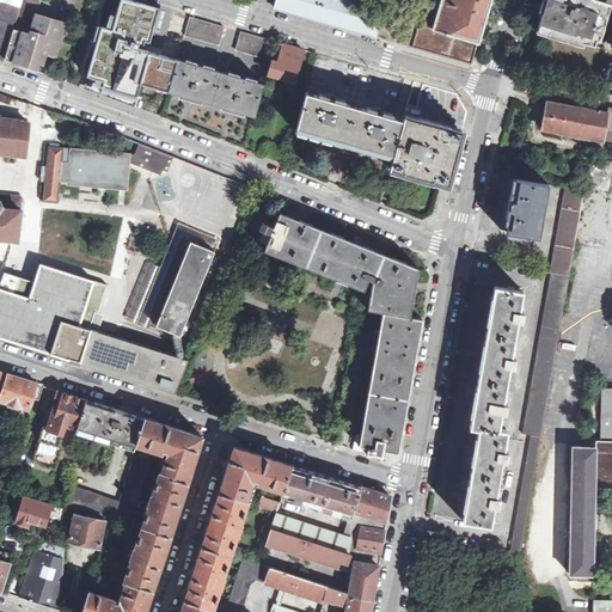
[(0,0),(0,57),(5,60),(19,6),(2,0),(0,0)]
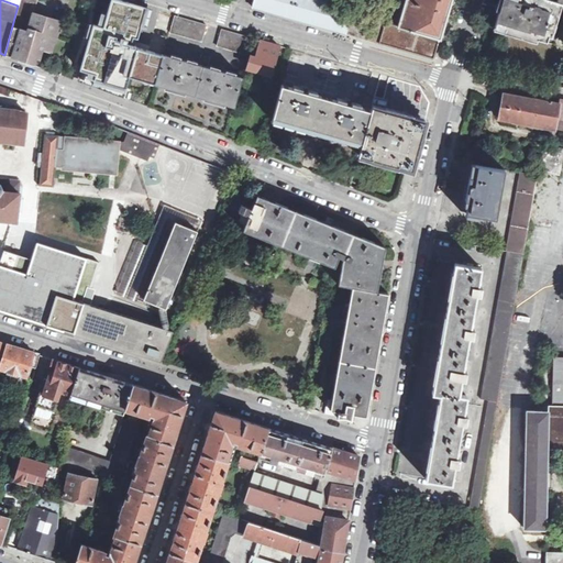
[(19,0),(18,6),(4,55),(26,62),(29,56),(34,58),(36,59),(41,61),(43,50),(45,44),(53,45),(54,46),(56,37),(59,39),(64,23),(34,13),(37,0),(19,0)]
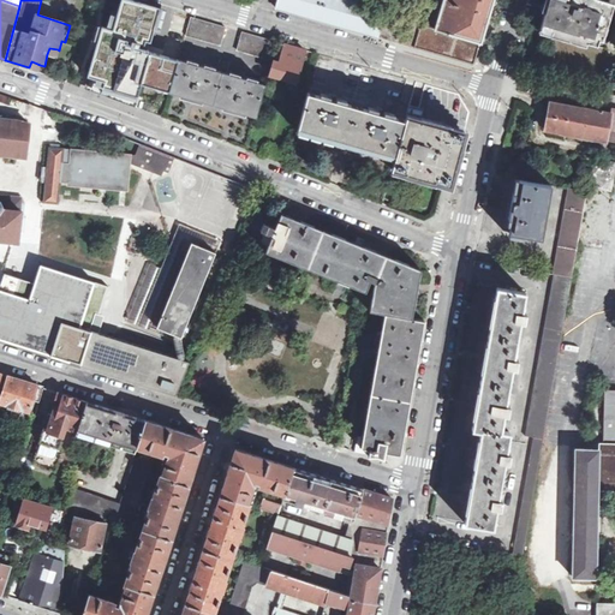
[(81,24),(81,29),(101,35),(114,39),(125,0),(118,0),(109,33),(81,24)]
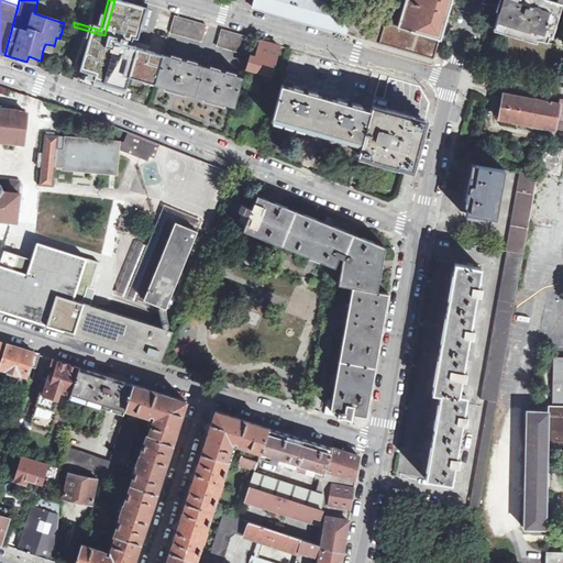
[(80,0),(74,22),(100,30),(108,0),(80,0)]
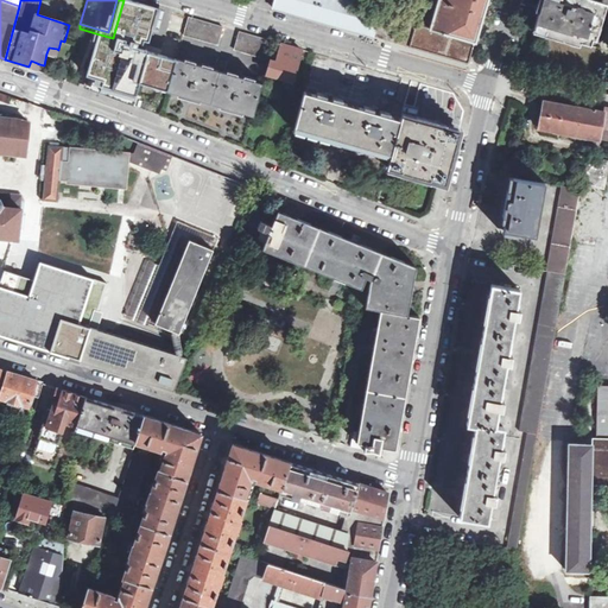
[(159,35),(166,11),(130,0),(124,0),(113,38),(100,35),(88,80),(96,82),(102,83),(100,89),(131,97),(135,99),(139,84),(166,93),(168,90),(176,59),(141,50),(143,45),(143,42),(149,44),(151,33),(159,35)]
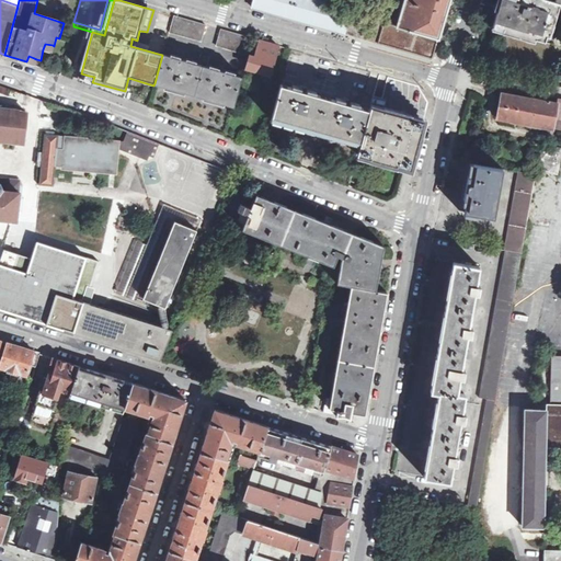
[(320,0),(253,0),(251,7),(345,33),(350,16),(352,9),(320,0)]
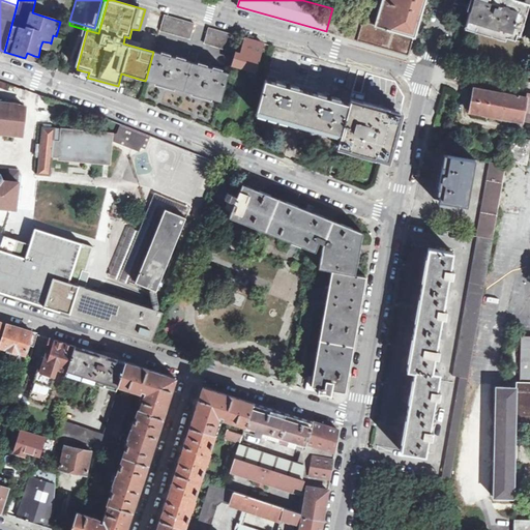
[(375,25),(414,36),(423,7),(424,0),(381,0),(375,24),(375,25)]
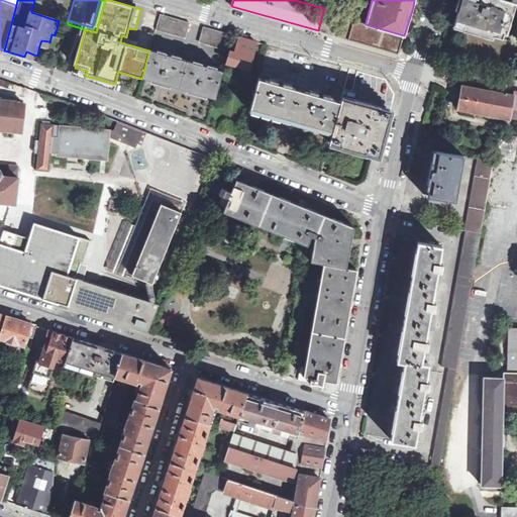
[(460,0),(454,24),(503,39),(504,34),(513,2),(506,0),(460,0)]
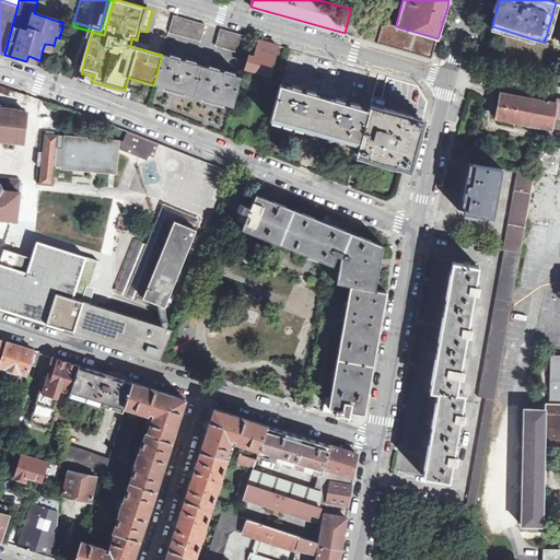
[(359,37),(377,43),(383,22),(356,14),(354,19),(353,18),(349,16),(345,33),(359,37)]
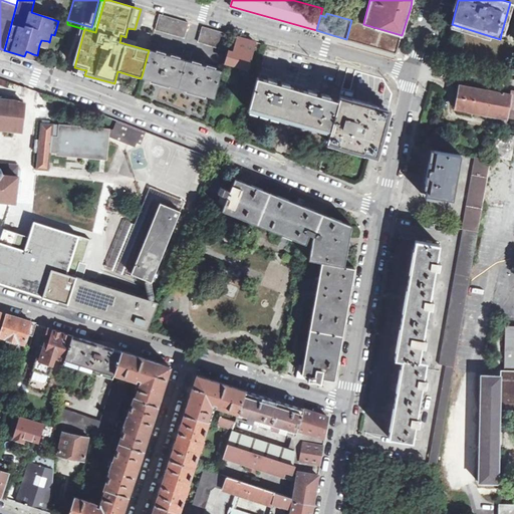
[(189,22),(160,14),(156,29),(185,38),(189,22)]
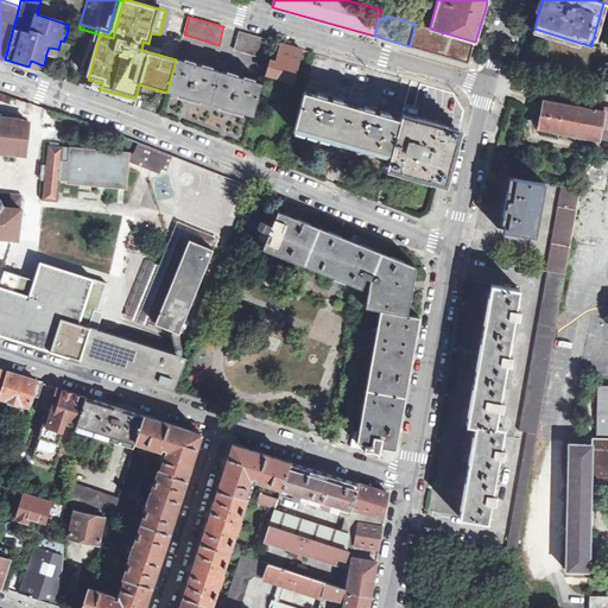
[(410,46),(424,51),(430,29),(430,27),(416,24),(410,46)]
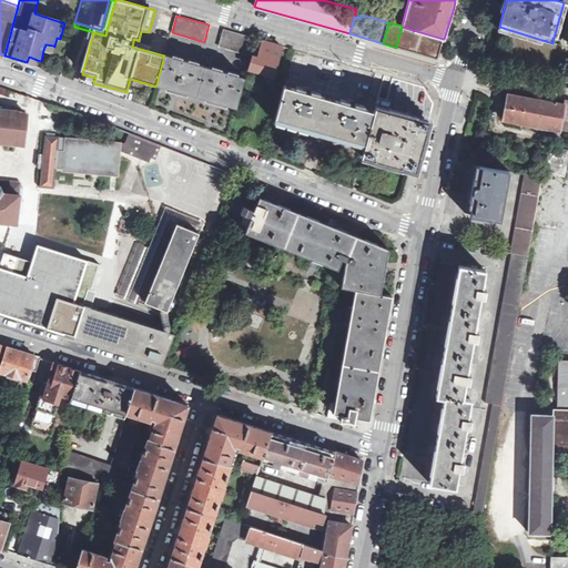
[(402,27),(396,48),(438,59),(444,39),(402,27)]
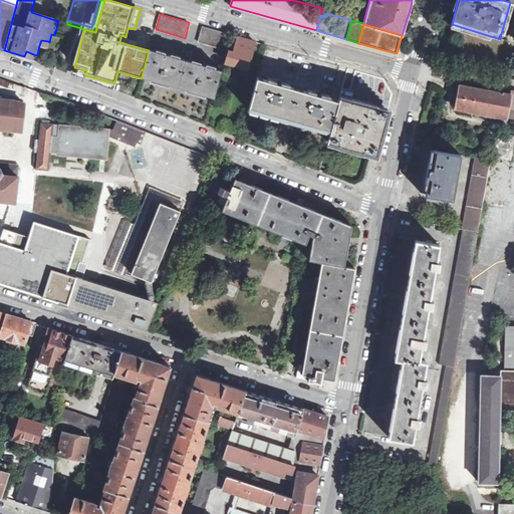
[(232,35),(203,26),(198,42),(227,50),(232,35)]
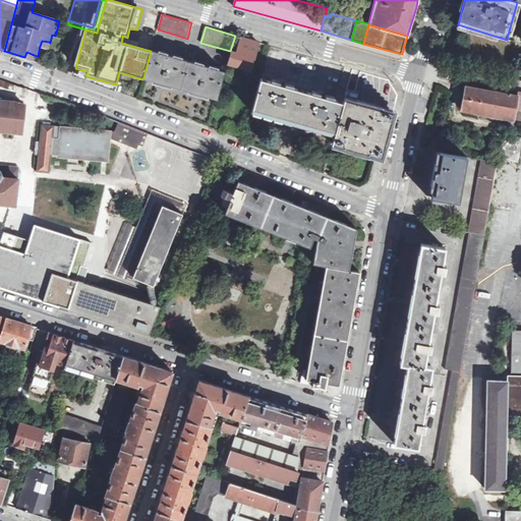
[(250,41),(247,40),(245,44),(243,43),(241,43),(238,53),(232,52),(228,64),(250,70),(255,55),(258,43),(256,42),(250,41)]
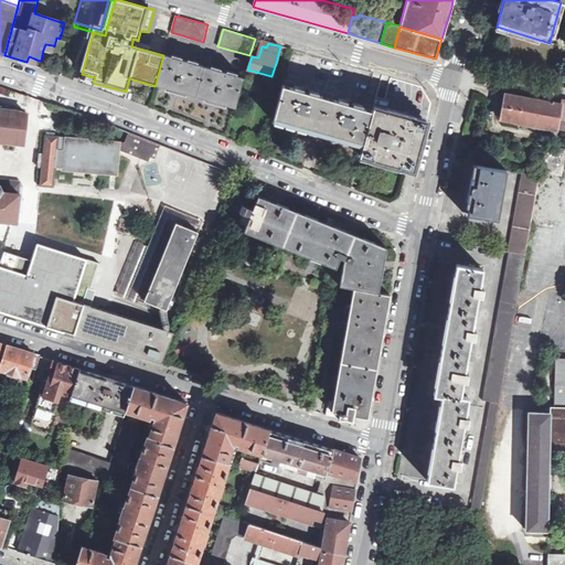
[(163,55),(156,84),(158,85),(177,89),(216,102),(233,106),(235,107),(244,78),(163,55)]
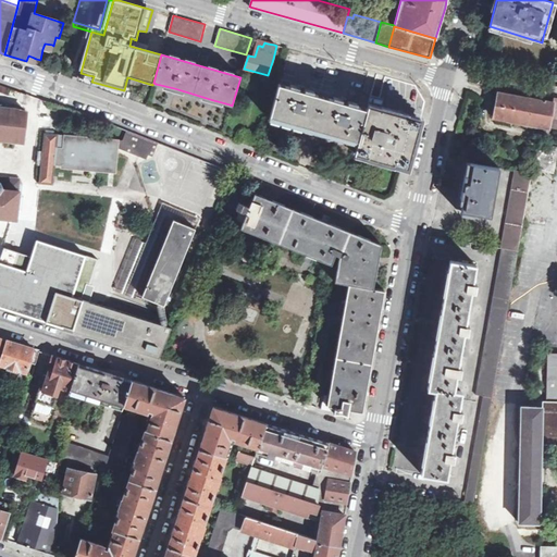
[(345,102),(342,101),(326,97),(320,96),(301,90),(299,89),(280,84),(279,84),(270,116),(271,116),(288,121),(289,122),(293,123),(296,124),(297,124),(332,134),(333,134),(336,135),(339,136),(341,136),(357,141),(358,141),(367,109),(354,104),(345,102)]
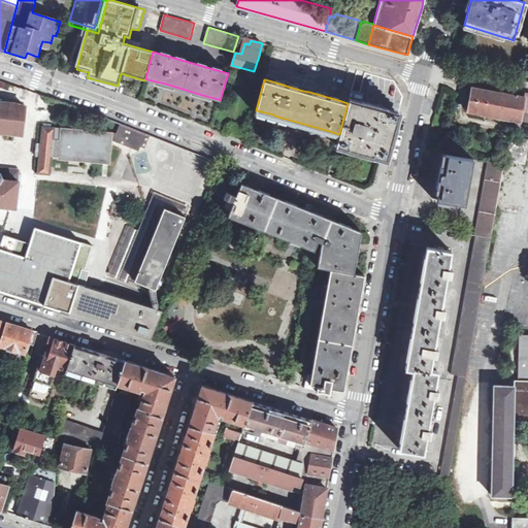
[(520,122),(520,120),(524,98),(512,96),(505,95),(472,89),(468,111),(520,122)]
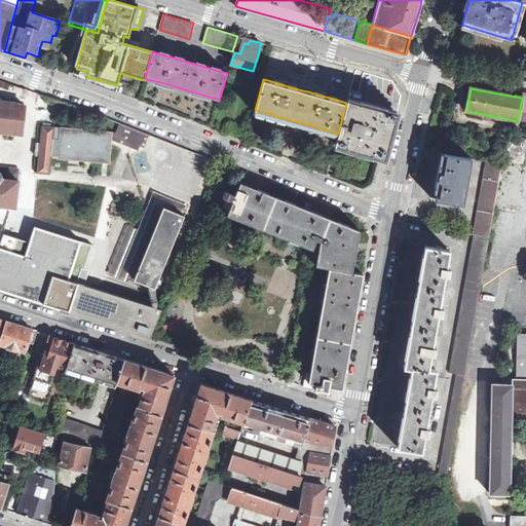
[(374,154),(379,155),(383,156),(385,157),(397,114),(390,112),(386,111),(386,110),(385,110),(383,109),(383,110),(362,104),(362,103),(360,103),(349,100),(347,100),(346,103),(338,134),(337,138),(335,144),(348,148),(348,147),(352,148),(361,150),(374,154)]
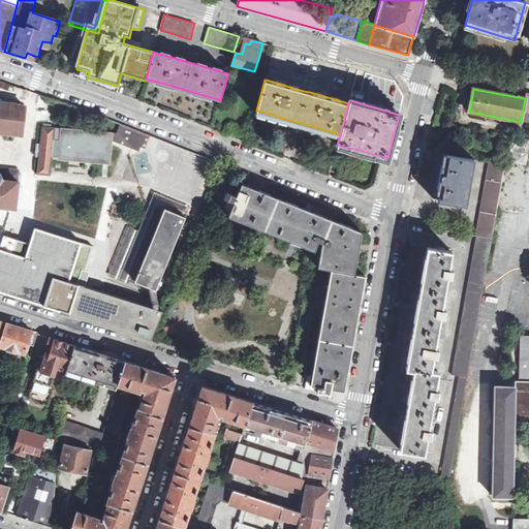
[(14,104),(0,102),(0,133),(24,136),(26,109),(14,104)]
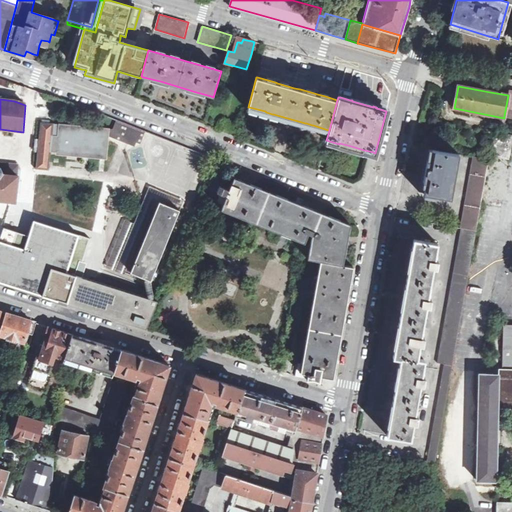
[(238,125),(228,121),(225,129),(236,133),(238,125)]
